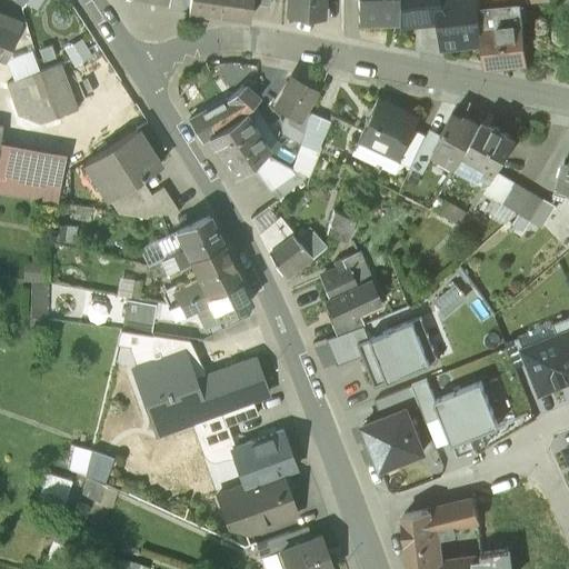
[(177,10),(188,11),(189,0),(169,0),(168,8),(177,10)]
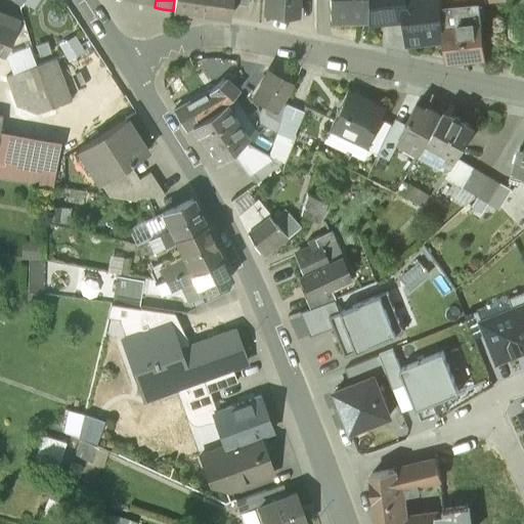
[(174,0),(173,10),(201,14),(202,0),(174,0)]
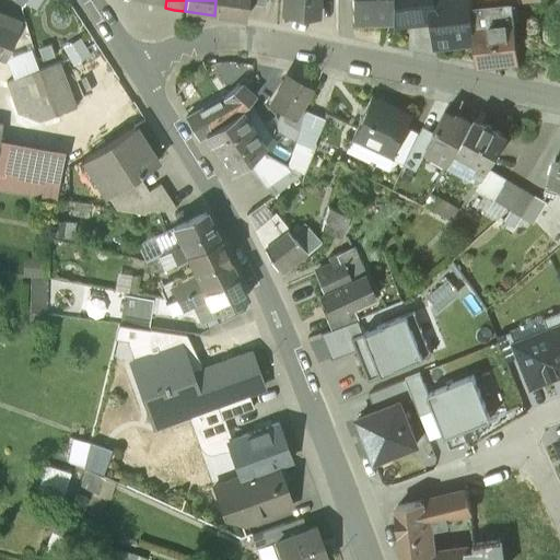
[(216,0),(214,15),(244,20),(246,0),(216,0)]
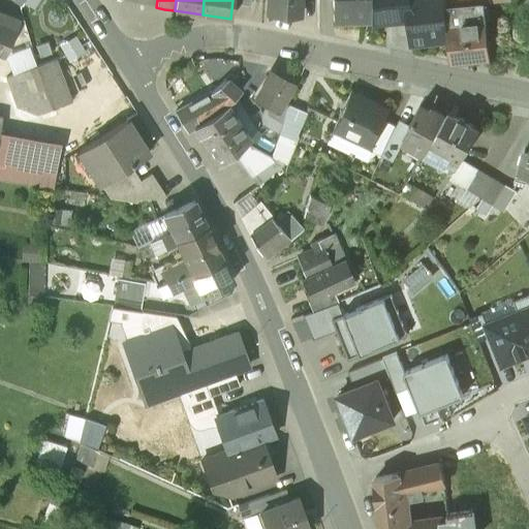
[(232,0),(230,19),(249,22),(250,0),(232,0)]
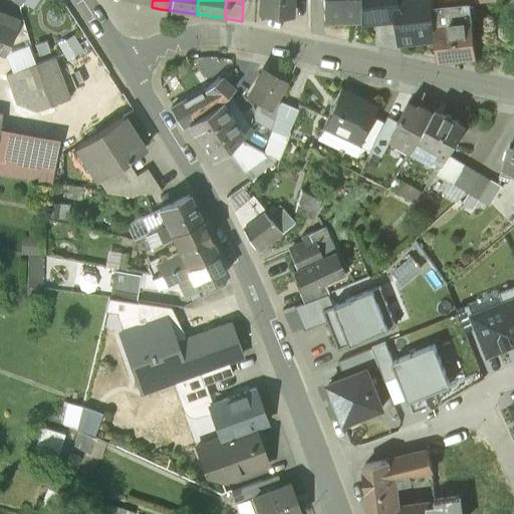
[(292,15),(292,0),(256,0),(255,13),(292,15)]
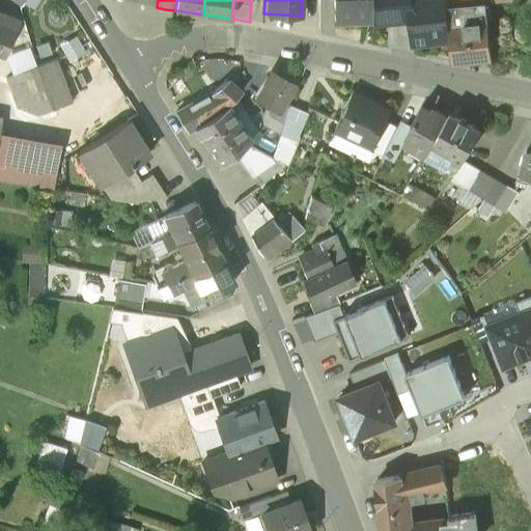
[(333,0),(334,21),(370,20),(369,0),(333,0)]
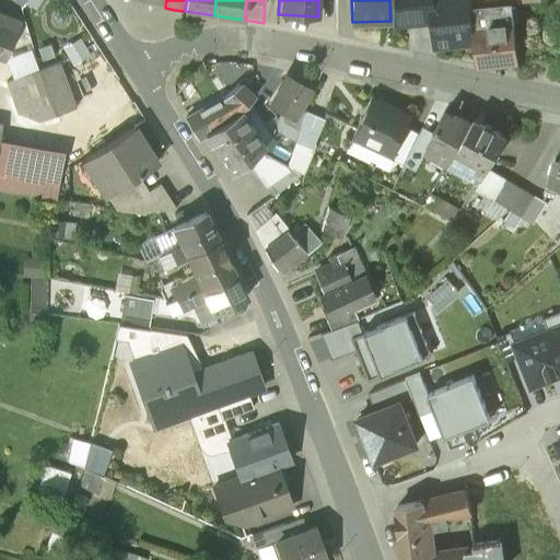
[(409,0),(411,20),(434,18),(431,0),(409,0)]
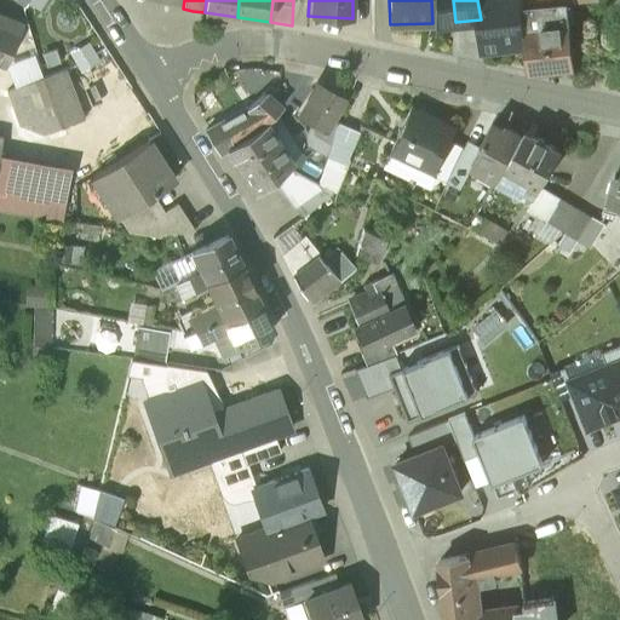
[(477,0),(481,19),(483,49),(527,44),(526,29),(523,6),(522,0),(477,0)]
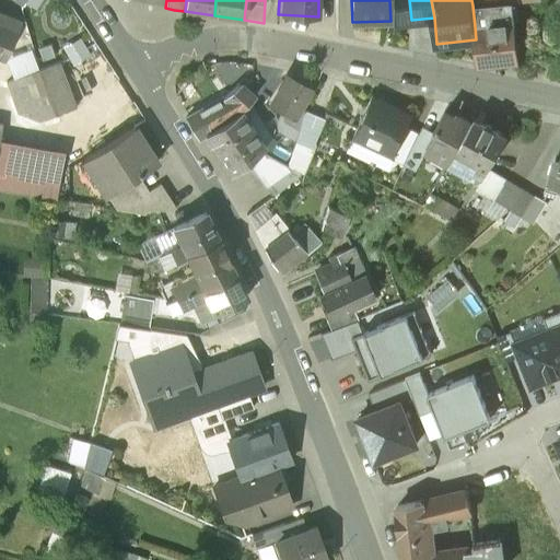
[(511,1),(473,6),(475,26),(513,23),(511,1)]
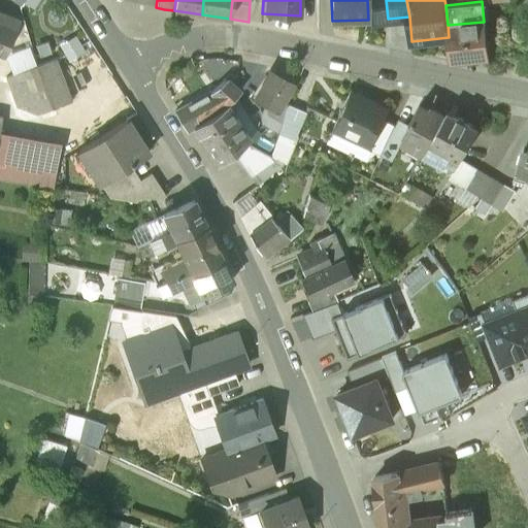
[(15,28),(0,21),(0,52),(5,55),(15,28)]
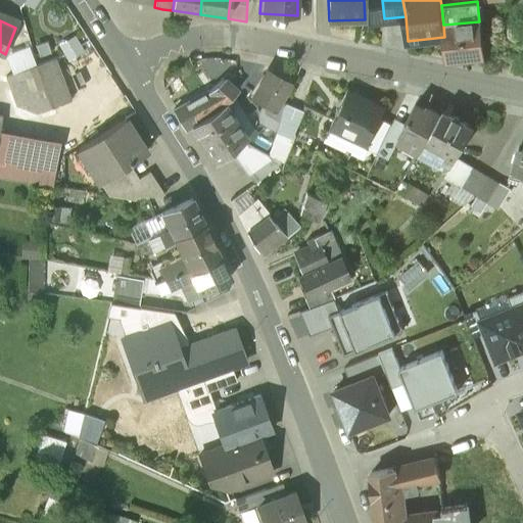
[(479,21),(443,25),(444,37),(446,61),(483,57),(479,21)]
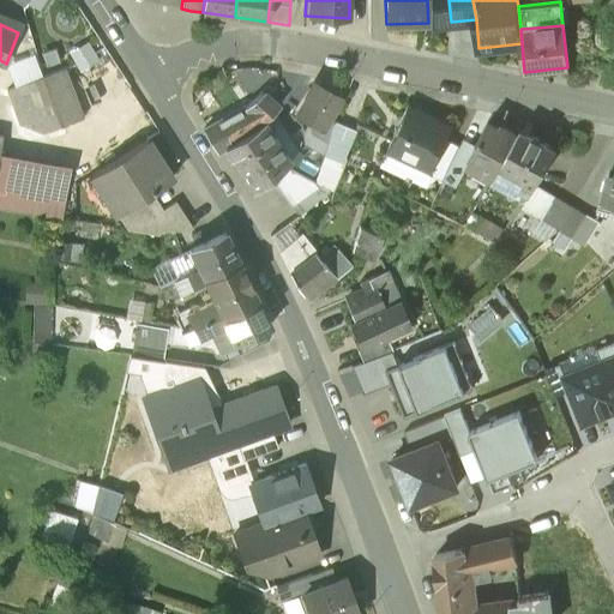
[(84,44),(67,54),(78,73),(96,62),(84,44)]
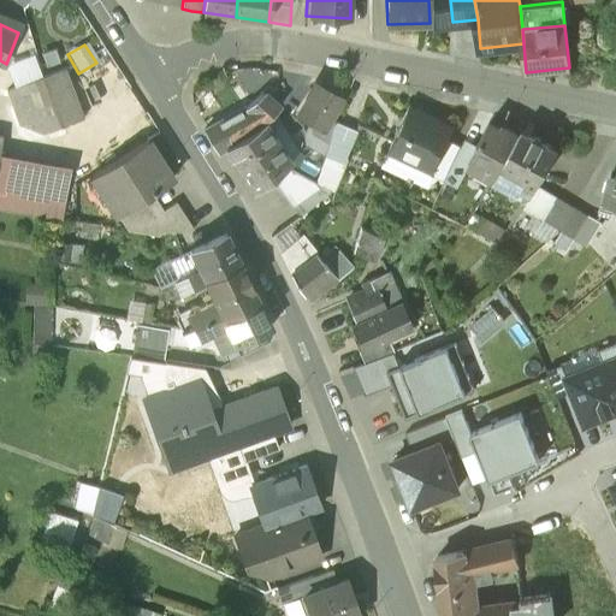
[(66,69),(42,78),(60,126),(84,118),(66,69)]
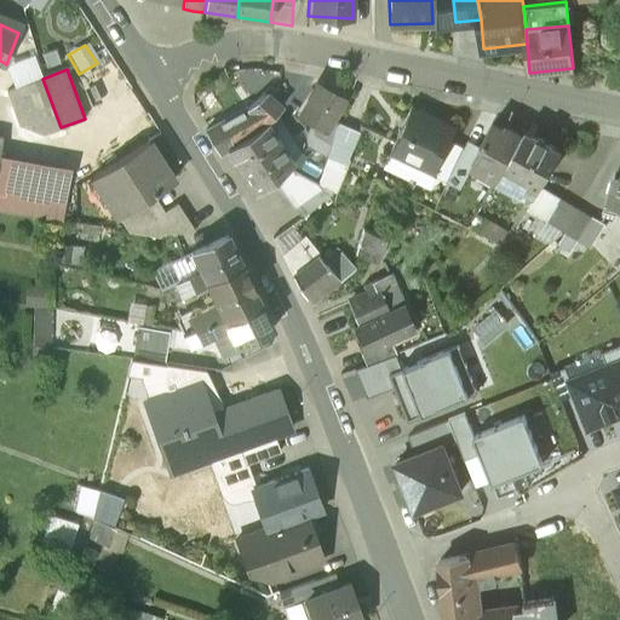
[(42,79),(7,91),(26,141),(61,127),(42,79)]
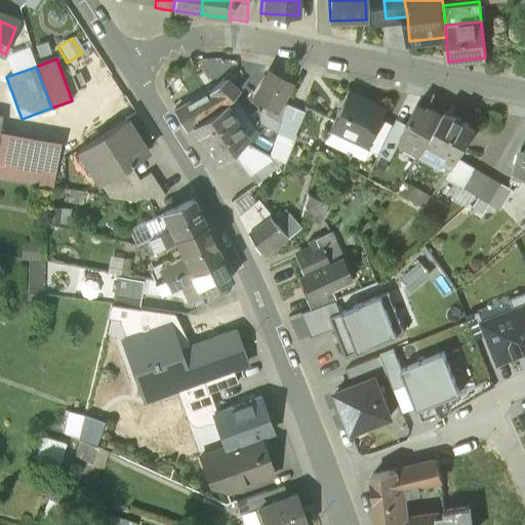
[(288,83),(271,73),(254,96),(268,105),(274,109),(278,101),(288,83)]
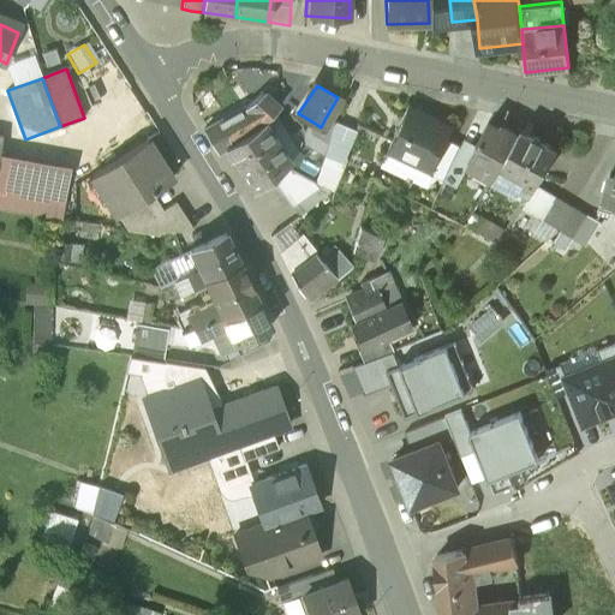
[(262,93),(245,107),(258,126),(263,123),(278,105),(262,93)]
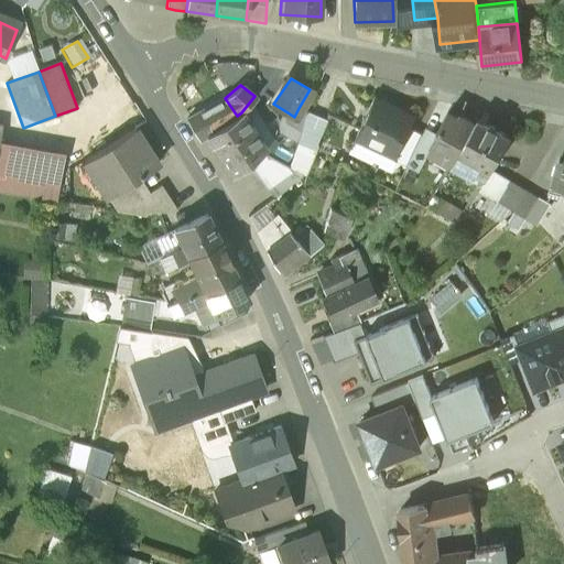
[(225,98),(186,119),(199,139),(206,134),(206,133),(237,116),(225,98)]
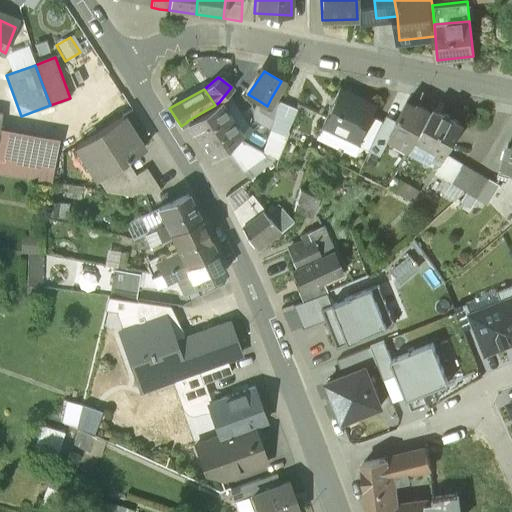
[(375,108),(339,90),(320,128),(357,145),(358,143),(370,118),(375,108)]
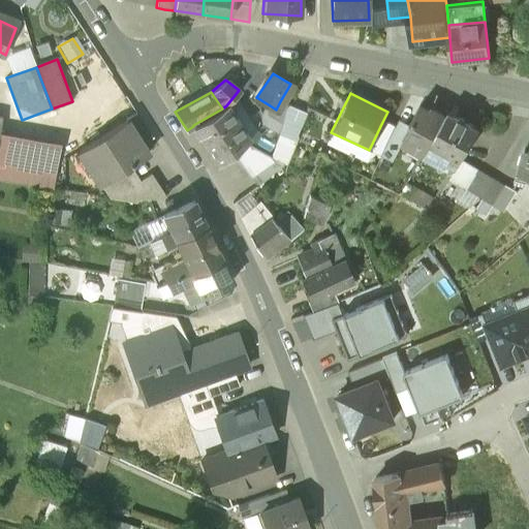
[(276,110),(270,105),(263,116),(269,118),(271,115),(273,116),(275,113),(284,118),(288,106),(280,101),(276,110)]
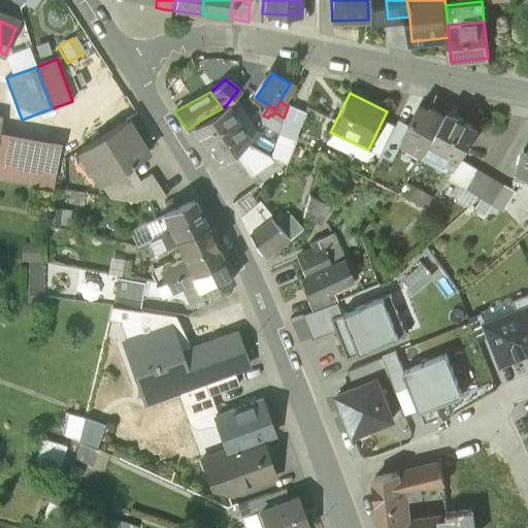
[(428,109),(418,104),(407,124),(409,125),(406,131),(402,139),(404,141),(423,153),(429,143),(449,111),(447,110),(442,116),(429,107),(428,109)]
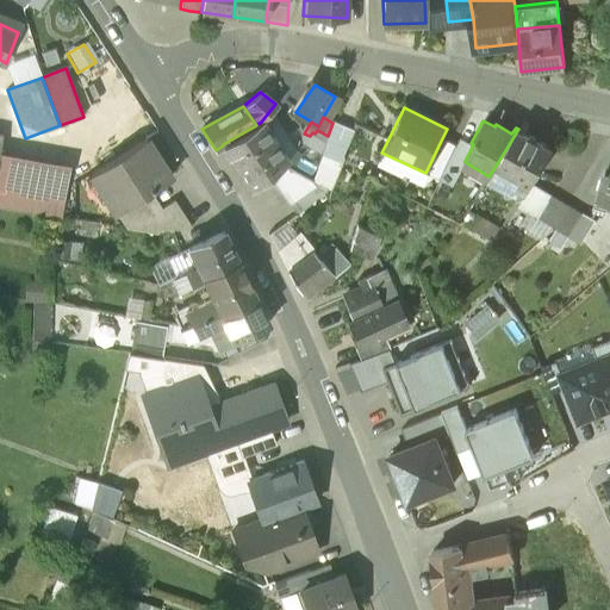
[(261,122),(256,125),(223,144),(223,145),(251,190),(282,165),(285,161),(261,122)]
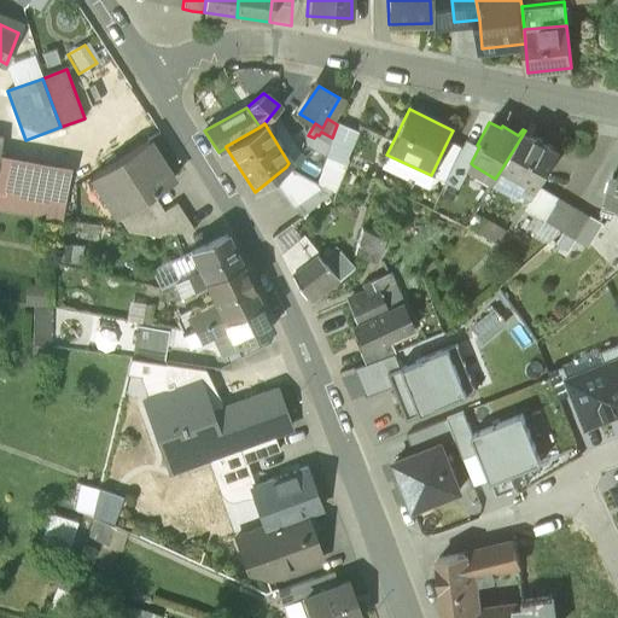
[(332,138),(320,174),(316,184),(331,191),(355,132),(337,124),(332,138)]
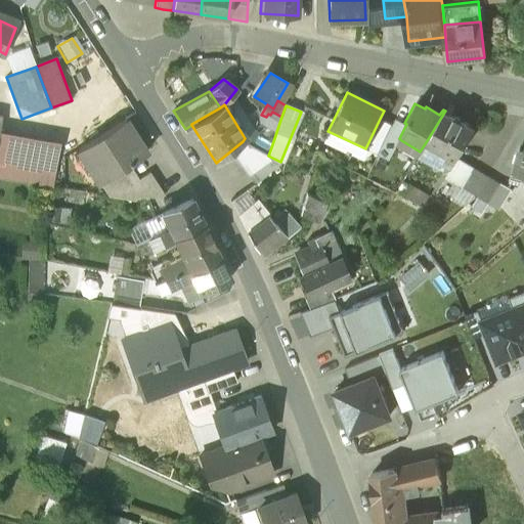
[(473,128),(445,111),(426,142),(427,143),(440,151),(453,160),(455,157),(473,128)]
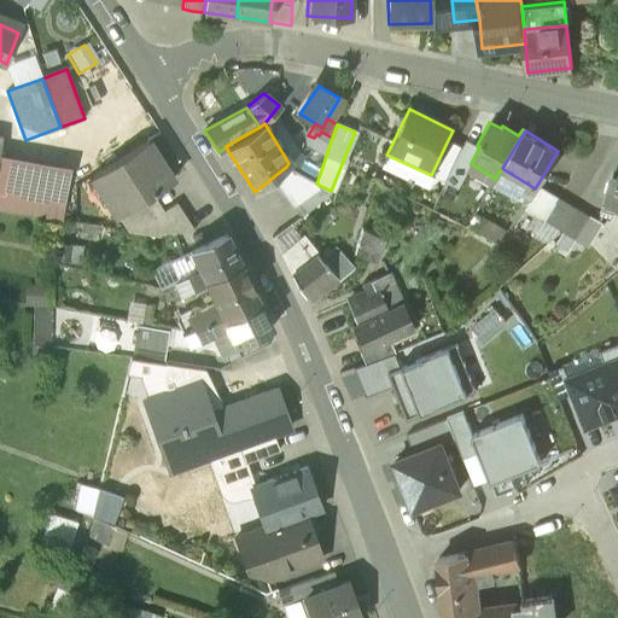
[(16,138),(3,135),(0,145),(0,193),(5,196),(16,138)]
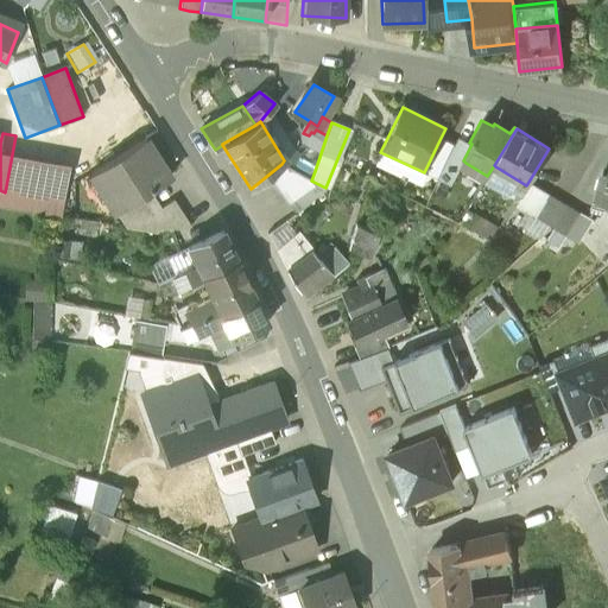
[(145,140),(92,177),(118,215),(143,198),(171,179),(145,140)]
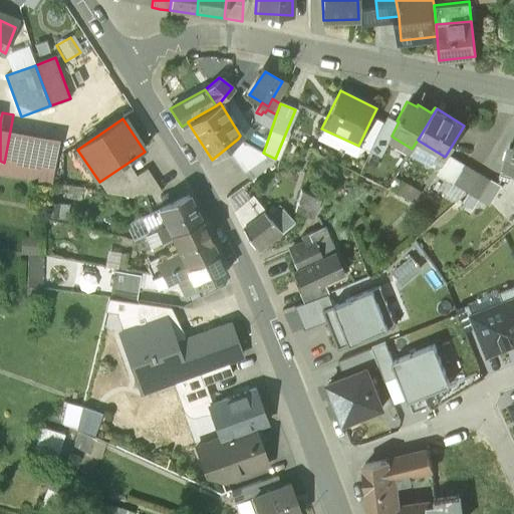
[(383,123),(371,118),(359,144),(371,151),(383,123)]
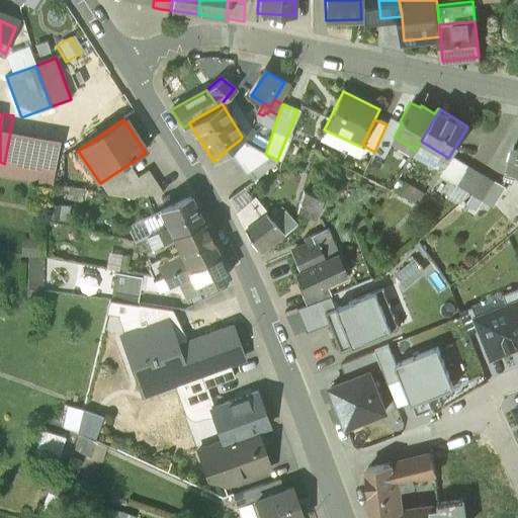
[(386,124),(374,152),(384,158),(397,139),(395,137),(399,128),(387,122),(386,124)]
